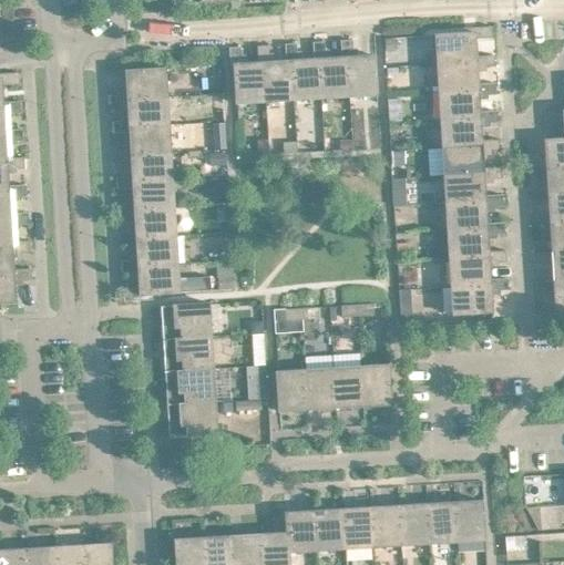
[(434,34),(437,63),(477,60),(477,55),(475,38),(492,38),(491,26),(473,27),(474,32),(434,34)]
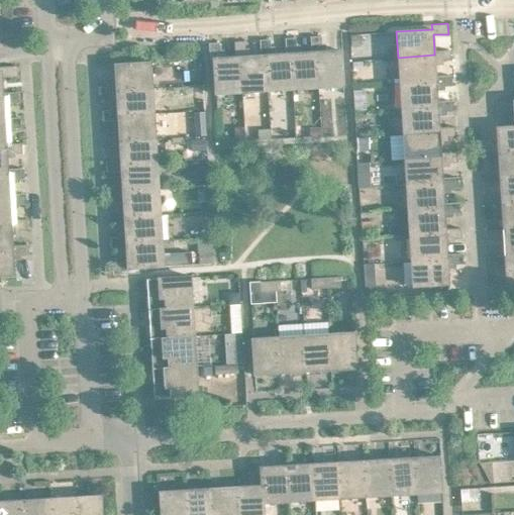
[(310,36),(311,52),(315,52),(317,88),(343,86),(341,50),(321,52),(320,35),(310,36)]
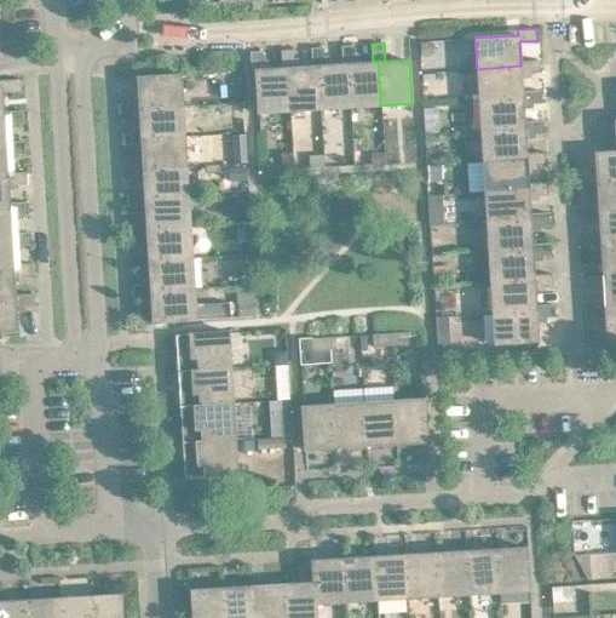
[(431,43),(420,43),(420,56),(431,55),(431,43)]
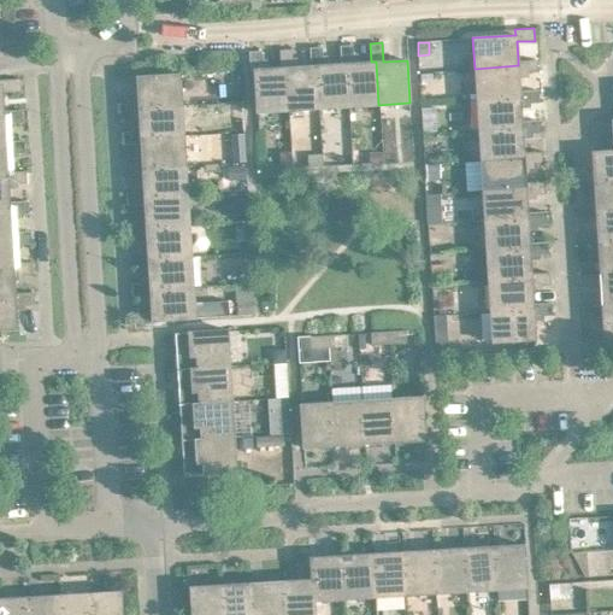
[(340,46),(341,64),(346,64),(348,106),(378,105),(376,62),(371,62),(353,63),(352,45),(340,46)]
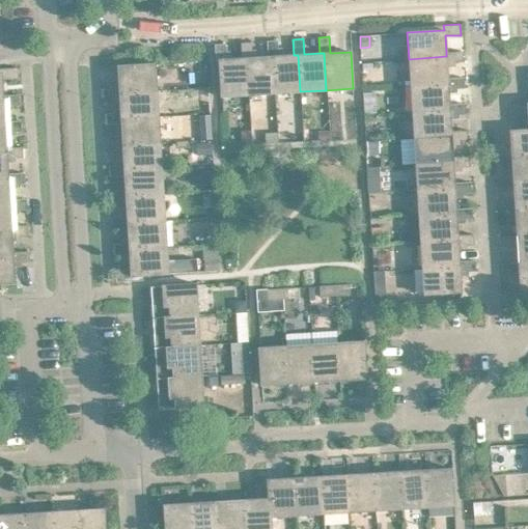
[(266,40),(267,57),(272,56),(274,93),(300,91),(298,55),(294,55),(278,56),(277,40),(266,40)]
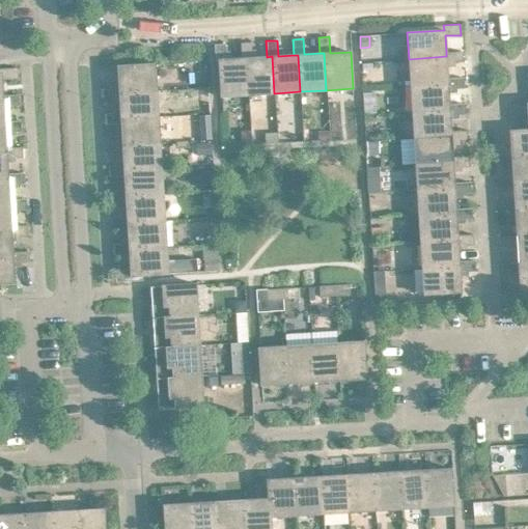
[(240,43),(241,58),(246,58),(248,94),(274,93),(272,56),(267,57),(251,57),(251,42),(240,43)]
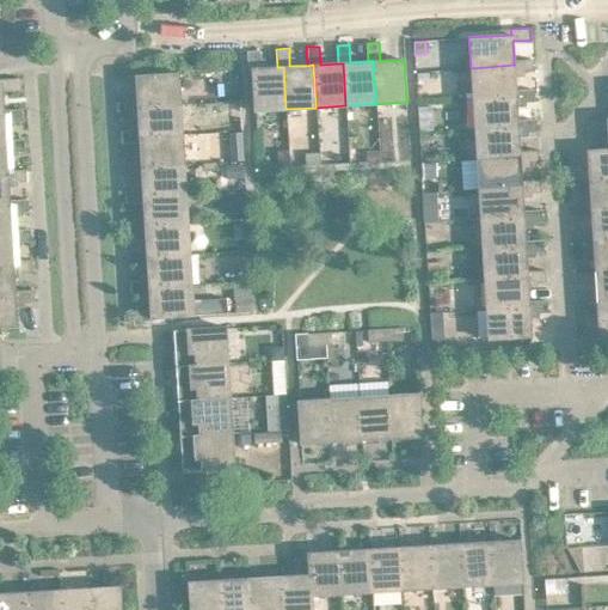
[(283,67),(277,67),(259,68),(258,50),(246,50),(247,69),(251,69),(255,111),(286,109),(283,67)]
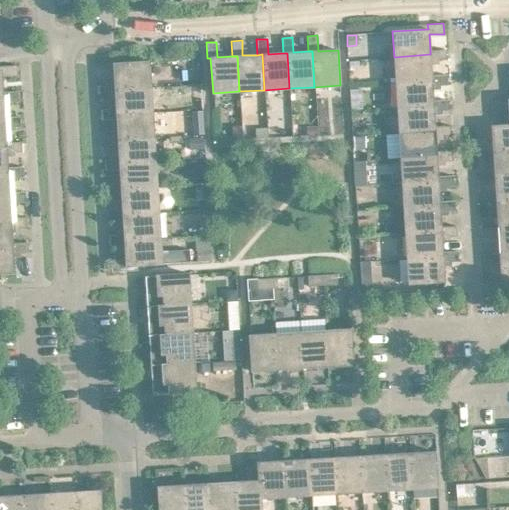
[(394,57),(396,82),(431,80),(431,75),(430,60),(445,59),(445,49),(430,50),(430,54),(394,57)]
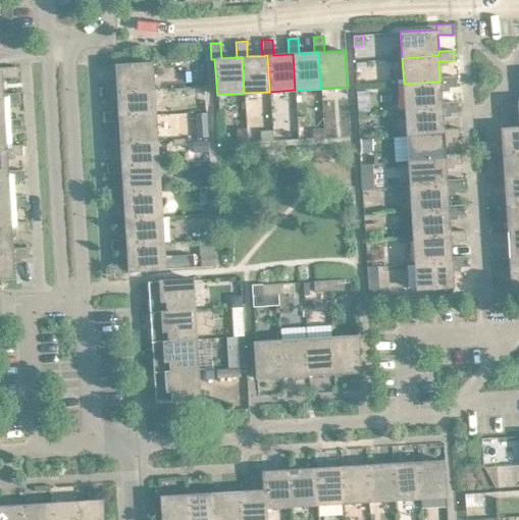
[(102,96),(117,95),(117,91),(154,89),(152,62),(115,64),(117,85),(101,86),(102,96)]
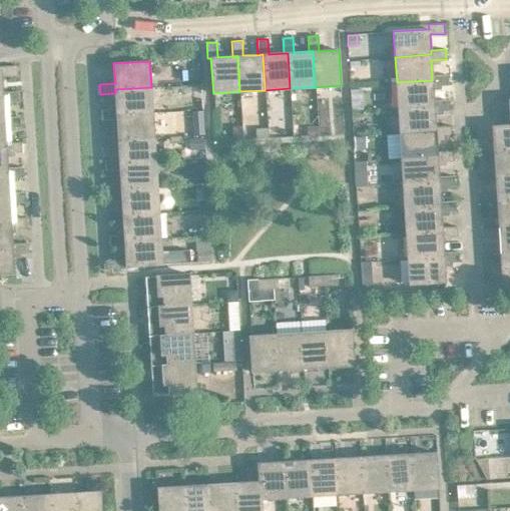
[(0,96),(3,96),(2,91),(2,76),(17,75),(16,64),(0,65),(1,70),(0,70),(0,96)]
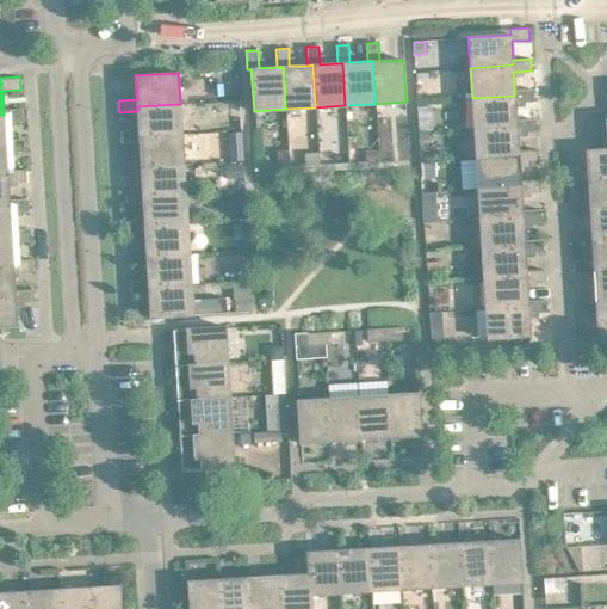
[(472,98),(474,128),(516,125),(516,121),(515,103),(533,102),(532,88),(514,90),(514,96),(472,98)]
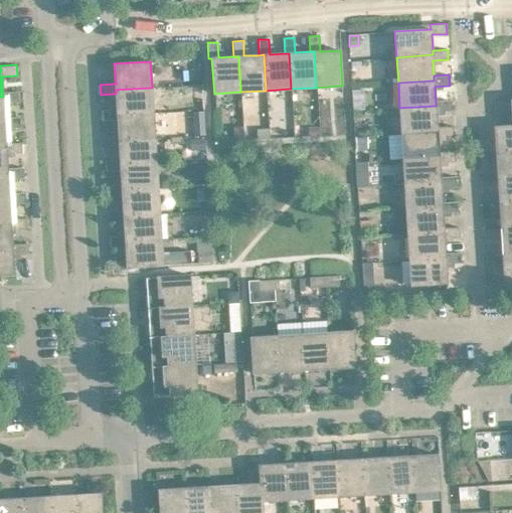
[(102,120),(118,119),(118,115),(153,113),(152,88),(116,90),(116,94),(117,109),(102,110),(102,120)]
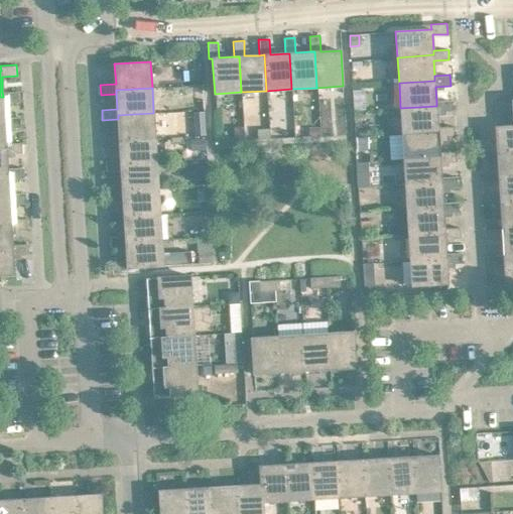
[(0,122),(4,122),(4,118),(3,103),(18,102),(18,92),(2,92),(3,97),(0,97),(0,122)]
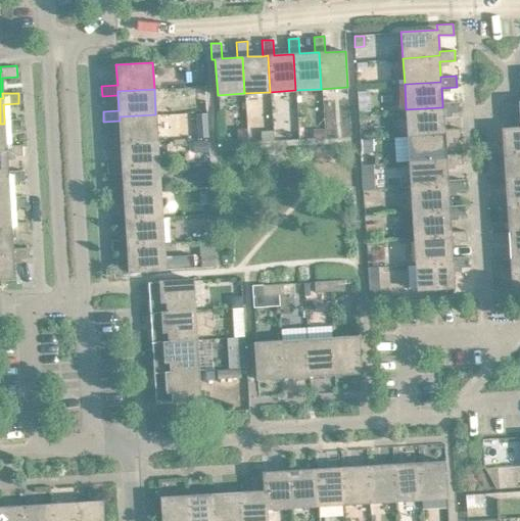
[(406,109),(408,135),(444,133),(443,129),(442,113),(459,112),(458,102),(442,103),(442,107),(406,109)]
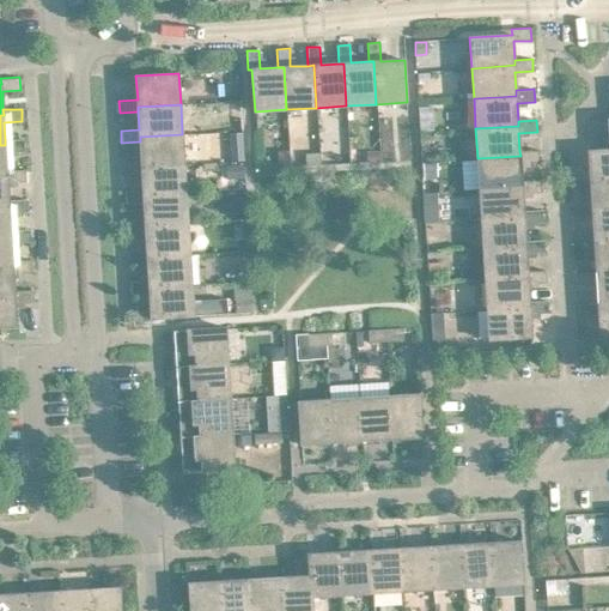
[(242,132),(229,133),(230,150),(242,149),(242,132)]
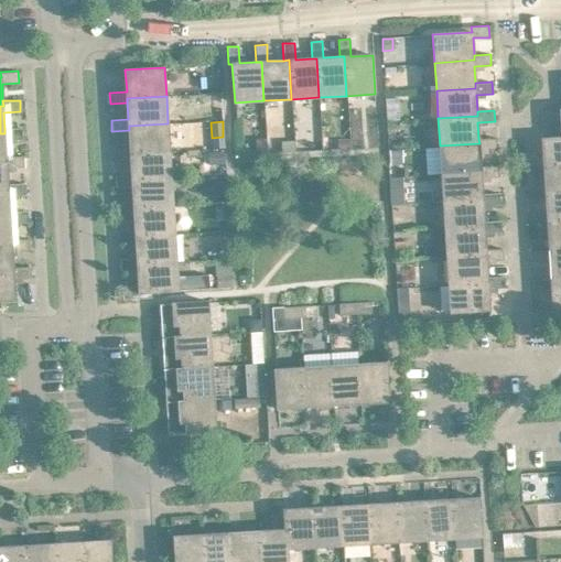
[(114,159),(130,158),(130,153),(170,151),(168,123),(129,126),(129,130),(130,147),(112,148),(114,159)]
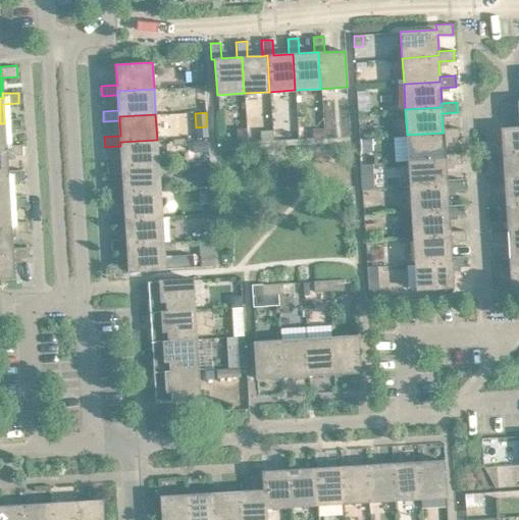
[(0,149),(6,149),(6,145),(5,130),(20,128),(19,118),(4,119),(4,123),(0,123),(0,149)]
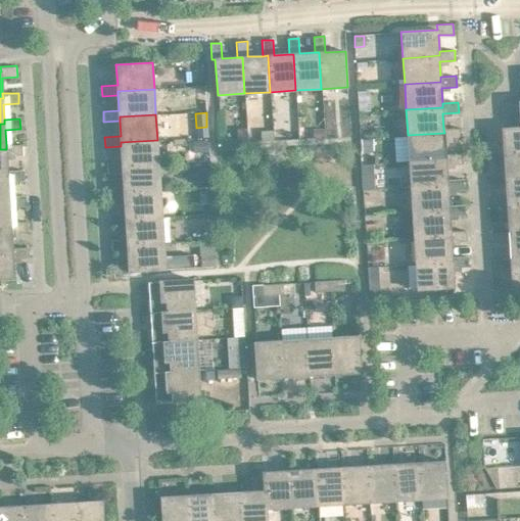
[(519,127),(502,129),(504,155),(519,153),(519,127)]
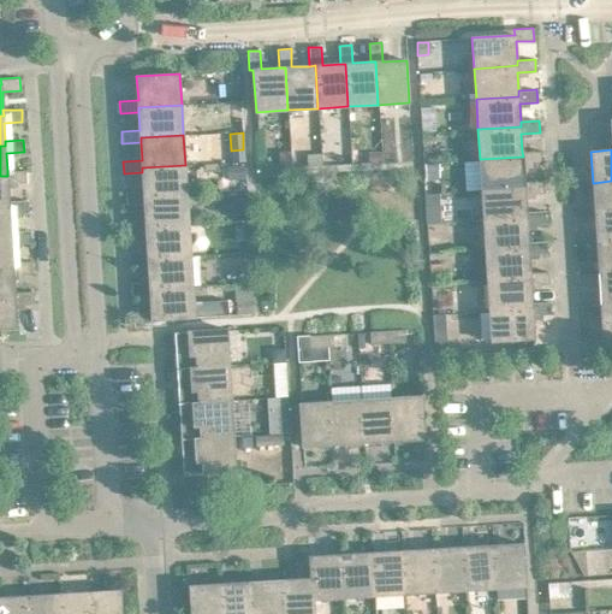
[(480,159),(481,189),(524,187),(524,182),(523,164),(541,163),(541,151),(522,152),(523,157),(480,159)]
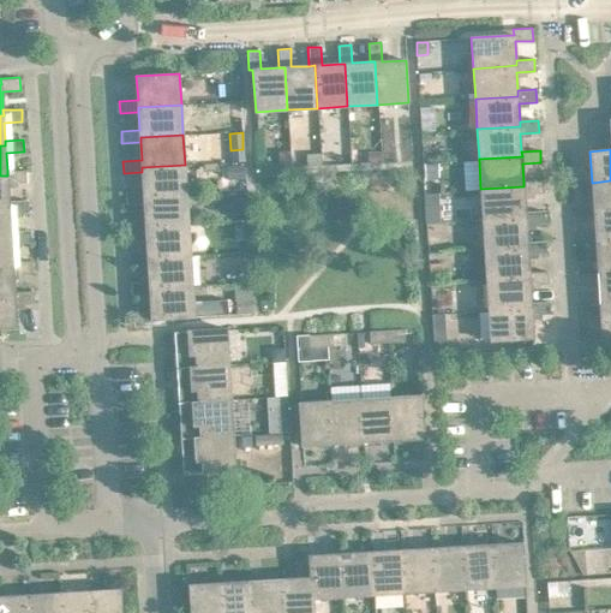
[(289,152),(277,152),(279,162),(289,162),(289,152)]
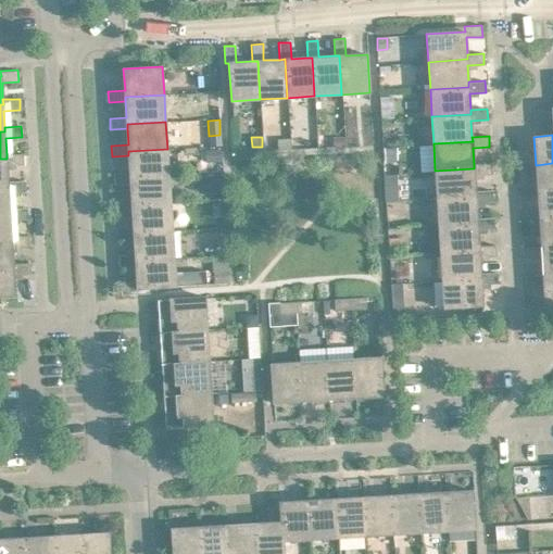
[(344,137),(331,138),(332,147),(344,146),(344,137)]
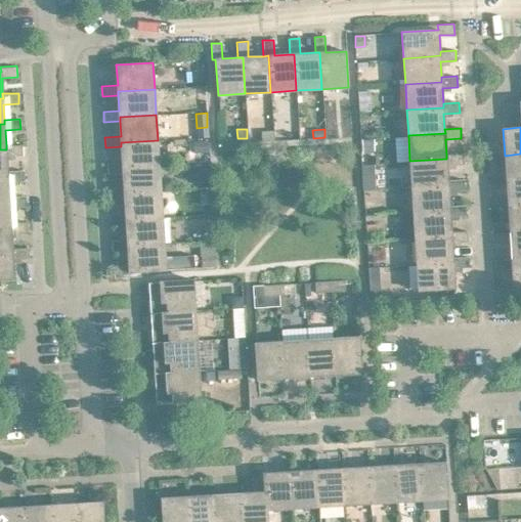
[(273,130),(260,131),(261,141),(273,140),(273,130)]
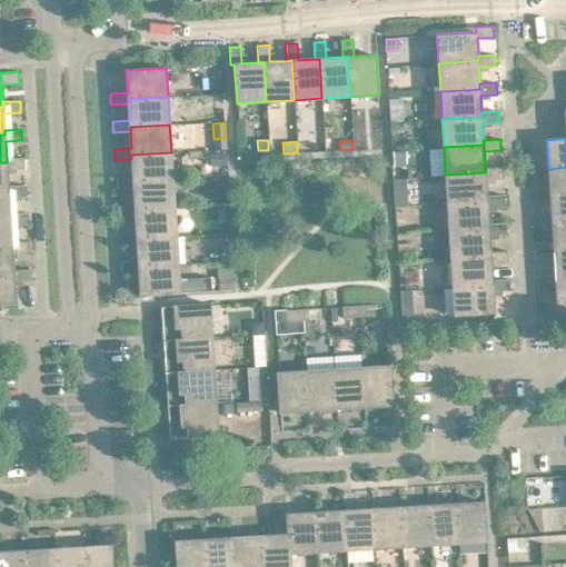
[(405,151),(393,151),(393,167),(406,167),(405,151)]
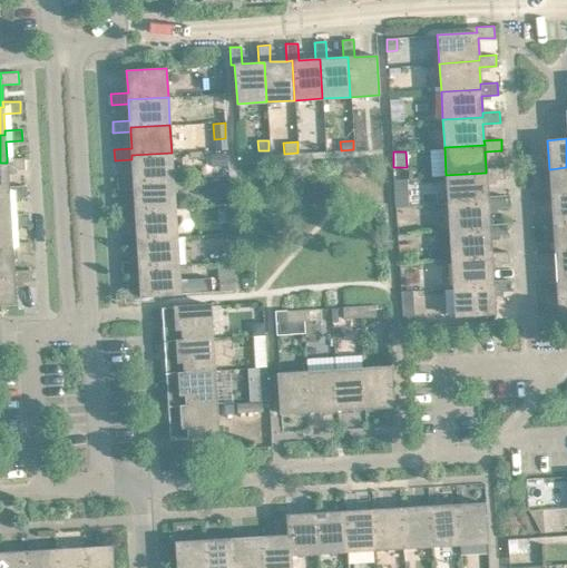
[(117,189),(134,188),(134,183),(173,180),(172,153),(132,155),(132,159),(133,176),(116,177),(117,189)]
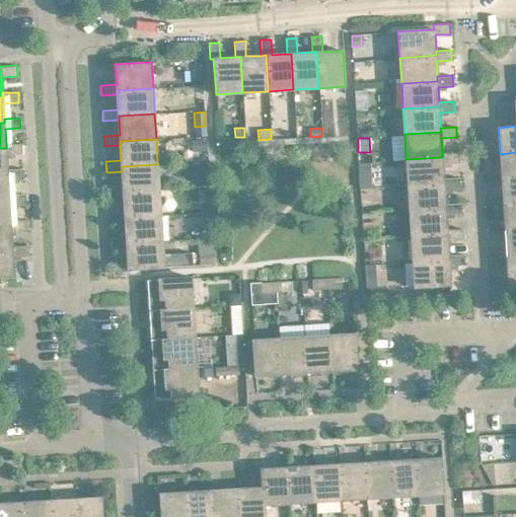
[(206,140),(191,140),(191,150),(206,149),(206,140)]
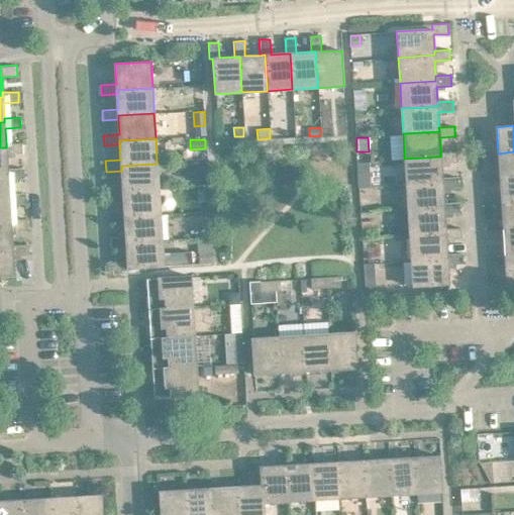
[(0,173),(7,173),(7,169),(6,153),(21,152),(21,142),(6,143),(6,147),(0,147),(0,173)]
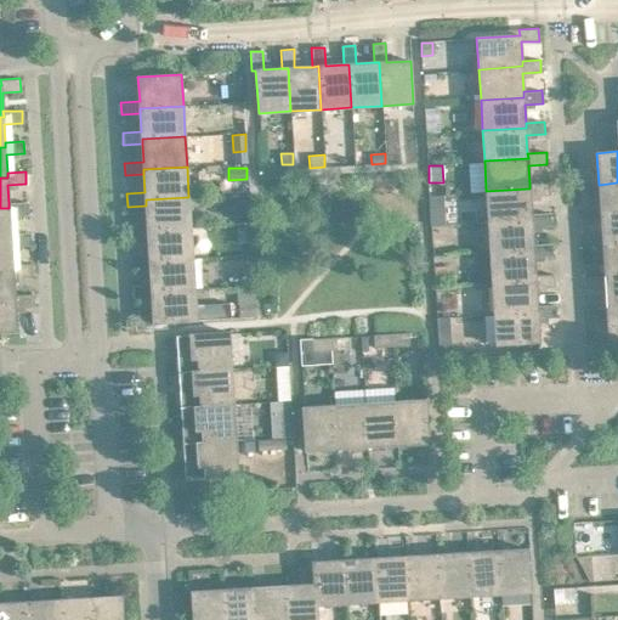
[(486,191),(488,221),(532,219),(531,214),(529,196),(549,195),(548,182),(529,184),(529,189),(486,191)]
